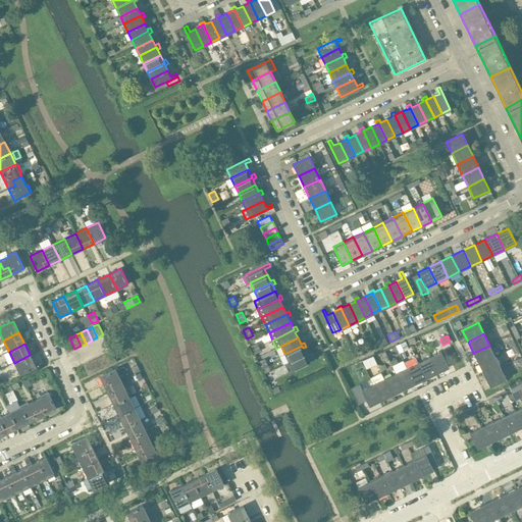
[(260,352),(257,344),(251,346),(254,354),(260,352)]
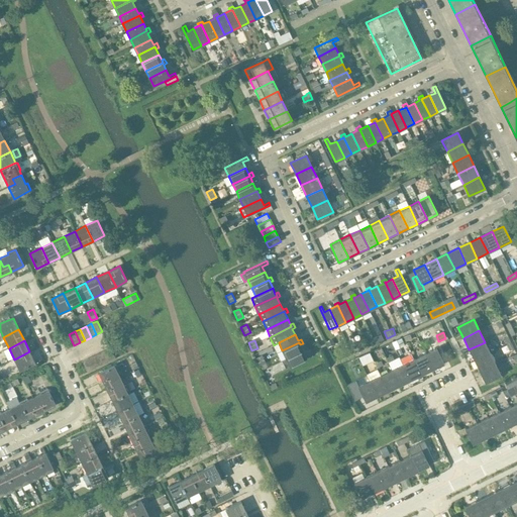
[(299,342),(282,350),(286,358),(303,350),(300,344),(299,342)]
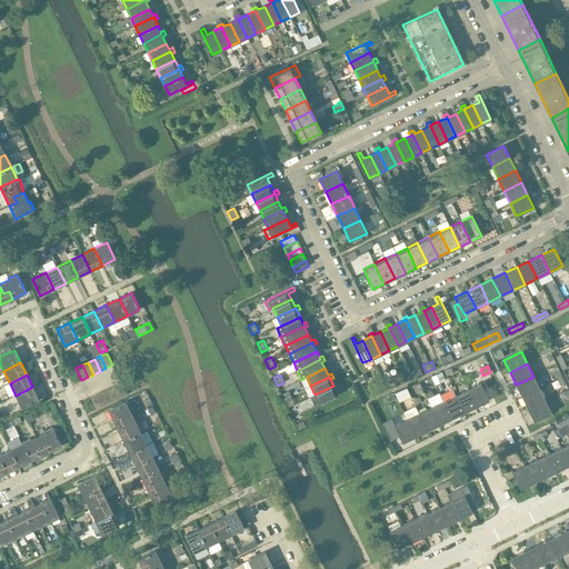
[(533,377),(516,385),(522,397),(539,388),(533,377)]
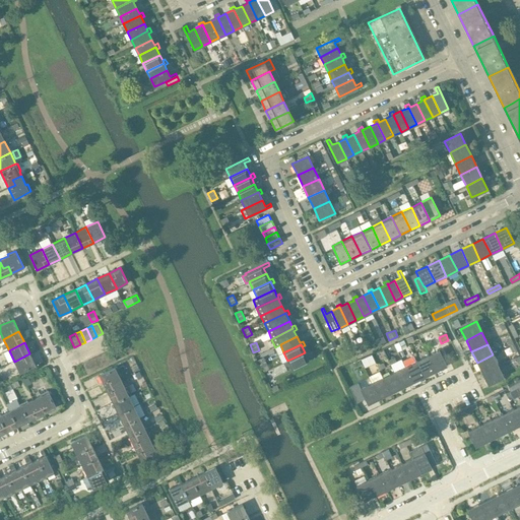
[(111,349),(105,352),(110,364),(116,361),(111,349)]
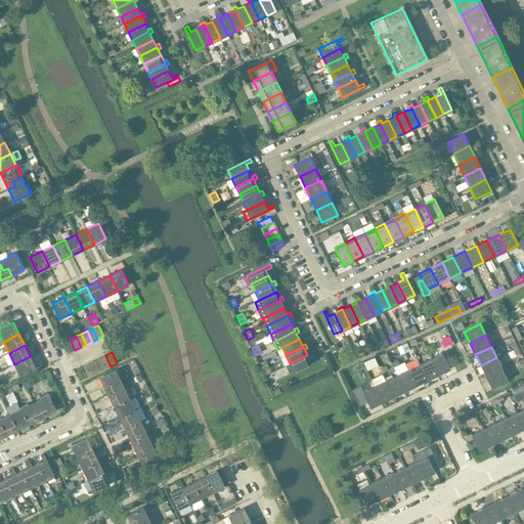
[(442,353),(431,358),(438,375),(450,368),(442,353)]
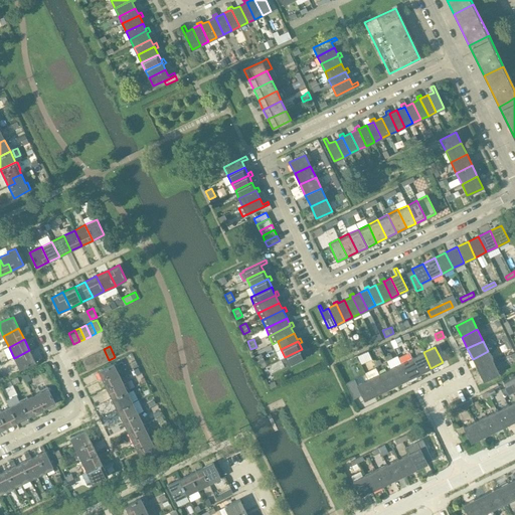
[(104,349),(99,352),(104,363),(109,360),(104,349)]
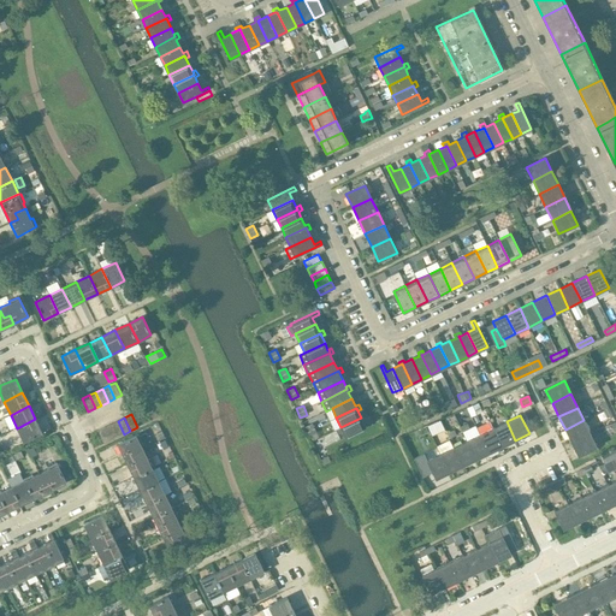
[(341,427),(336,430),(341,439),(345,437),(372,424),(371,421),(365,424),(361,418),(341,427)]
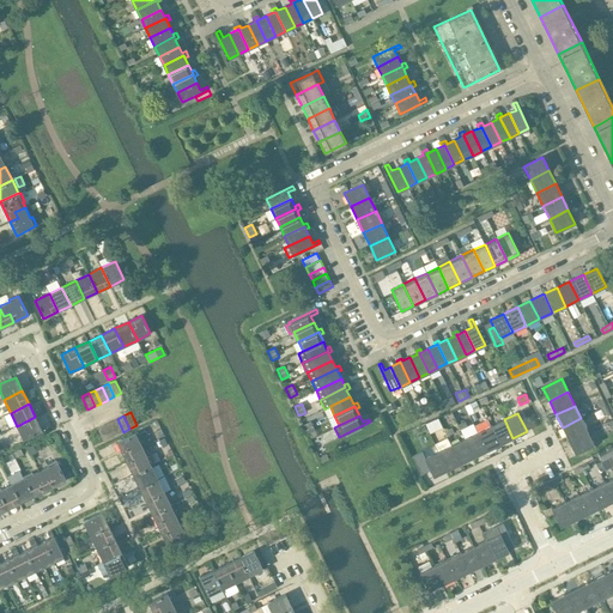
[(35,417),(17,426),(24,439),(42,431),(35,417)]
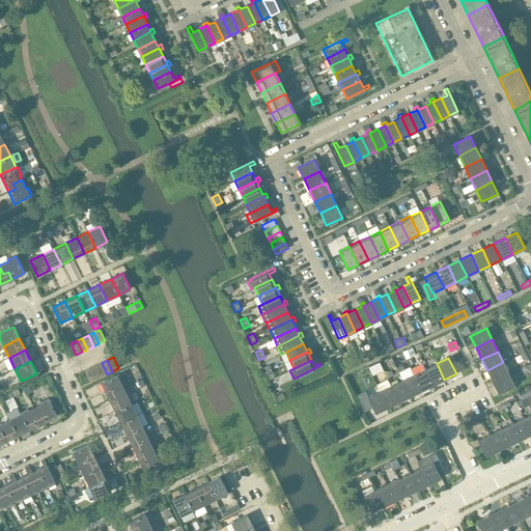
[(503,362),(487,370),(493,382),(509,373),(503,362)]
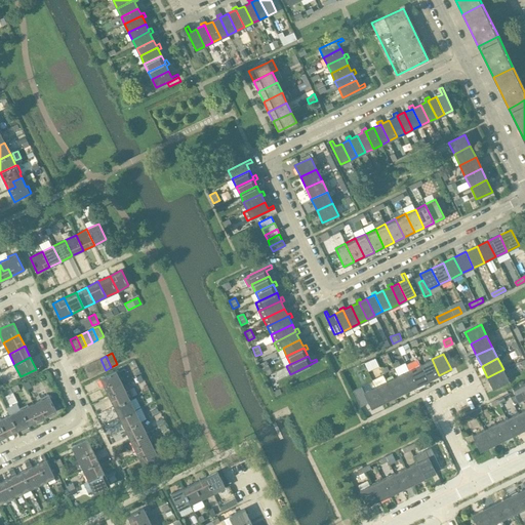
[(101,359),(94,362),(99,372),(106,370),(101,359)]
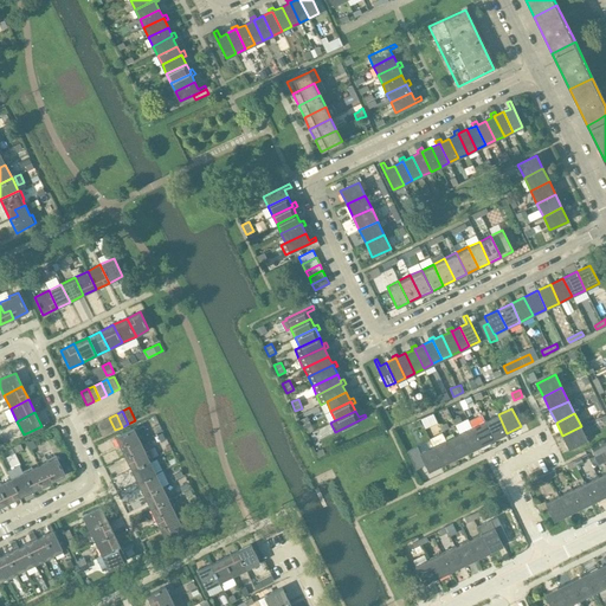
[(498,414),(485,421),(494,439),(507,433),(498,414)]
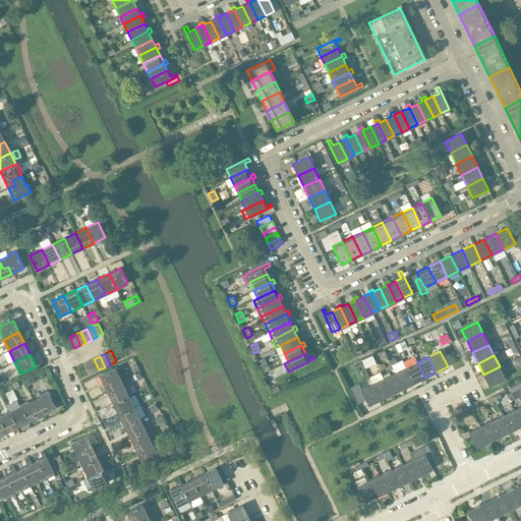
[(268,366),(264,358),(257,361),(262,369),(268,366)]
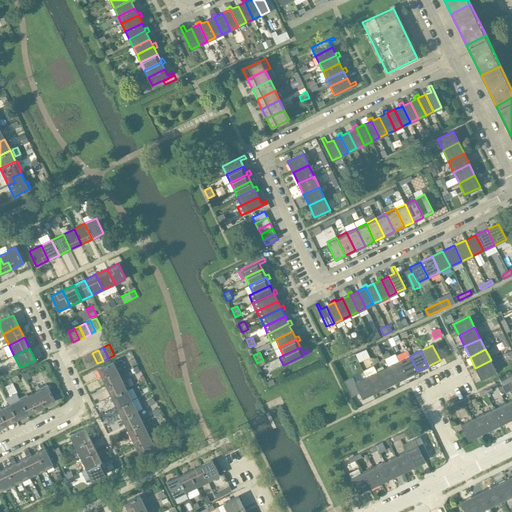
[(92,353),(87,355),(92,366),(97,363),(92,353)]
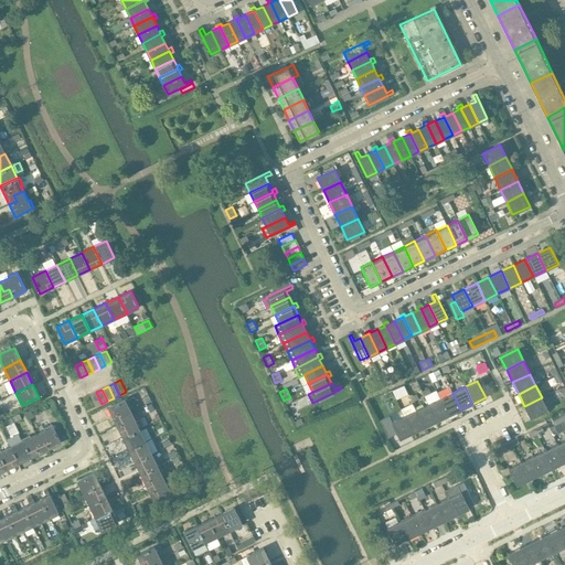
[(96,392),(89,395),(96,407),(102,404),(96,392)]
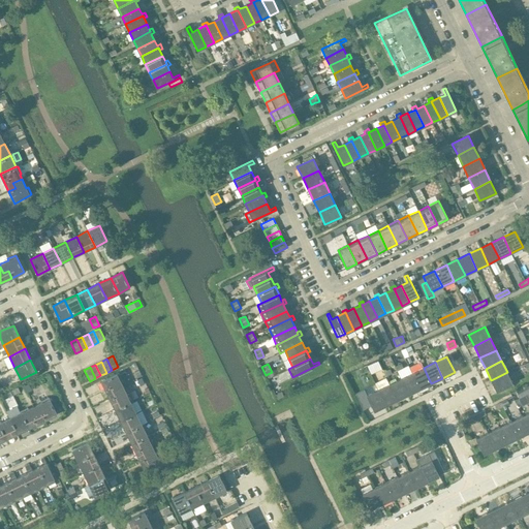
[(424,368),(411,373),(419,390),(431,383),(424,368)]
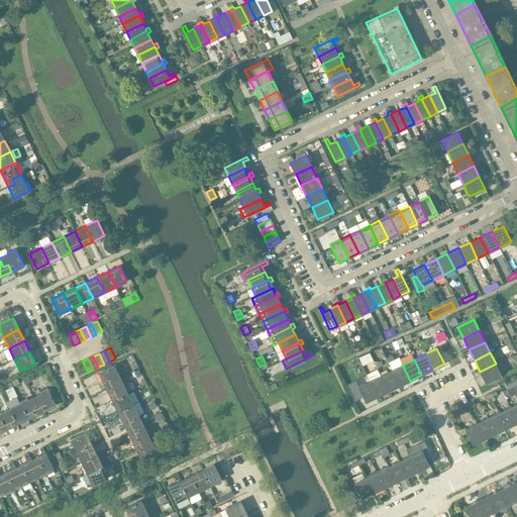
[(496,364),(480,372),(485,383),(501,376),(496,364)]
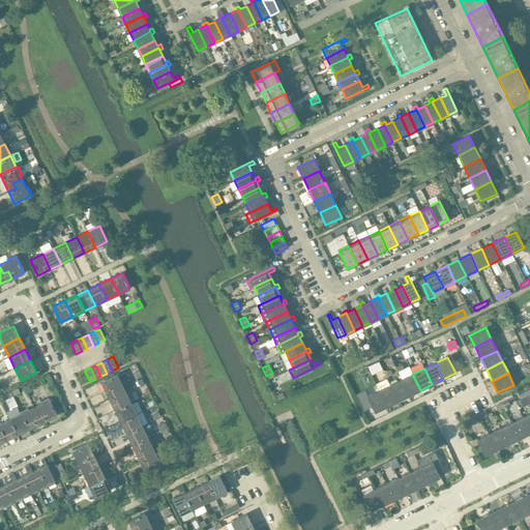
[(118,374),(101,382),(110,400),(117,395),(115,390),(123,386),(121,382),(122,382),(118,374)]
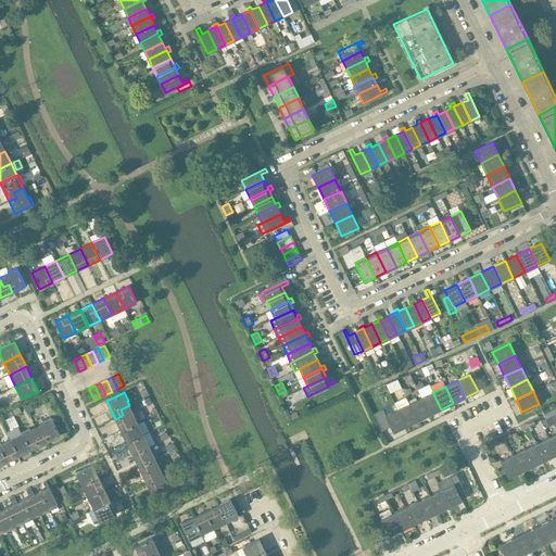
[(432,392),(420,397),(429,415),(441,409),(432,392)]
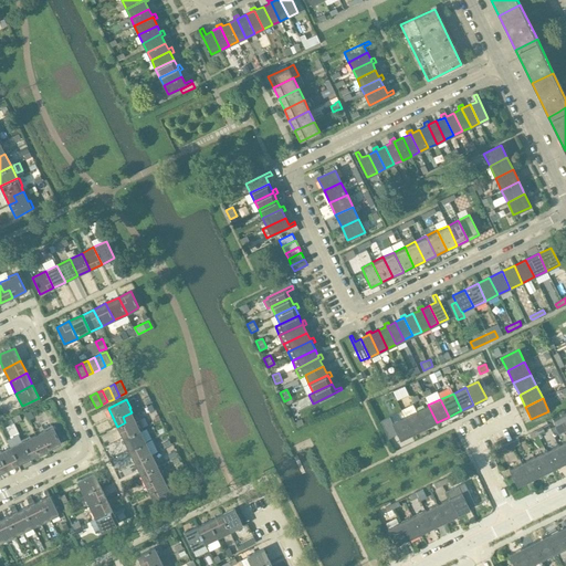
[(428,405),(416,411),(425,428),(437,422),(428,405)]
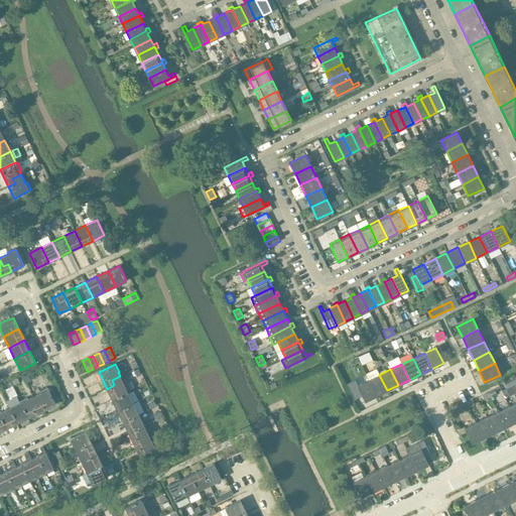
[(379,375),(369,380),(376,396),(387,390),(379,375)]
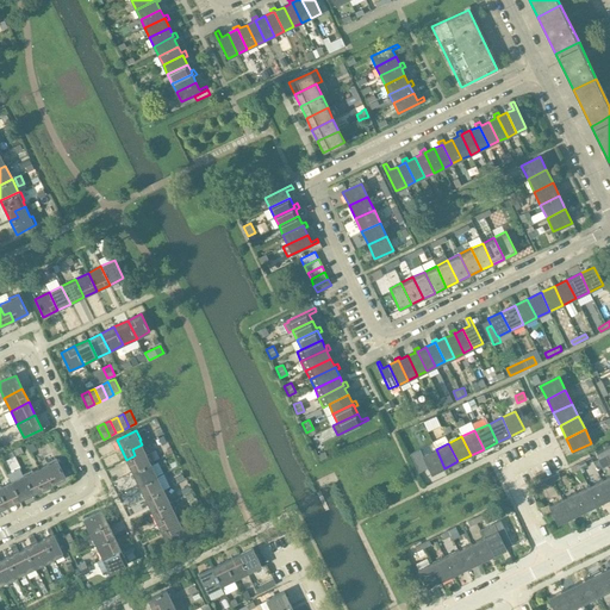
[(135,455),(126,460),(132,473),(150,465),(153,464),(148,454),(147,455),(142,444),(132,449),(135,455)]
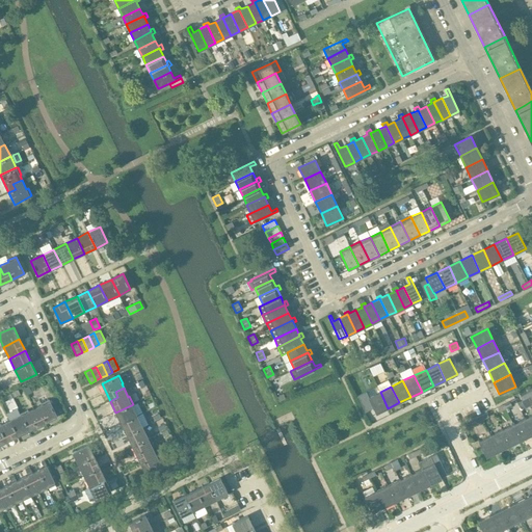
[(366,392),(357,396),(365,411),(373,407),(376,414),(388,408),(380,392),(368,398),(366,392)]
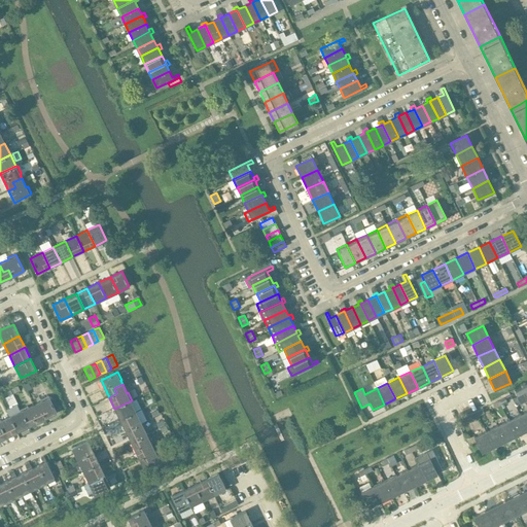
[(48,396),(40,399),(41,401),(32,406),(36,415),(41,412),(44,419),(57,413),(48,396)]
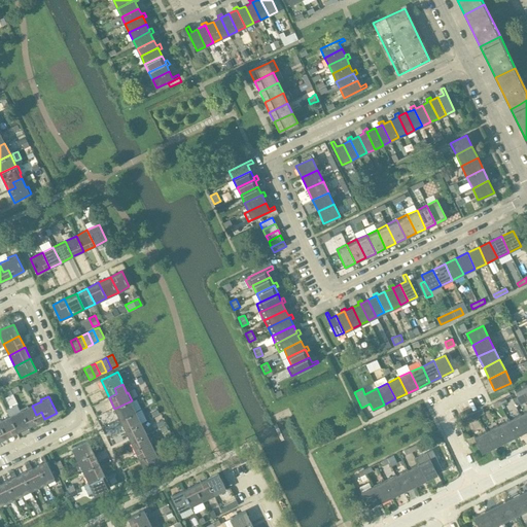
[(130,401),(114,409),(120,420),(136,413),(130,401)]
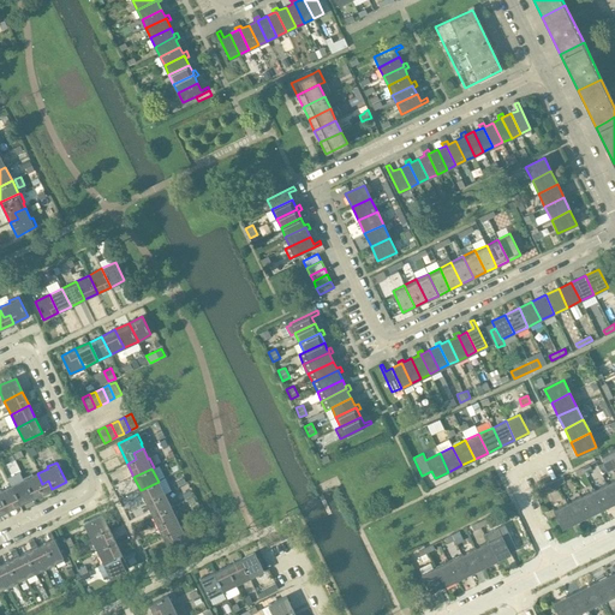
[(37,473),(33,476),(31,473),(23,478),(24,481),(33,499),(52,489),(48,481),(42,484),(37,473)]
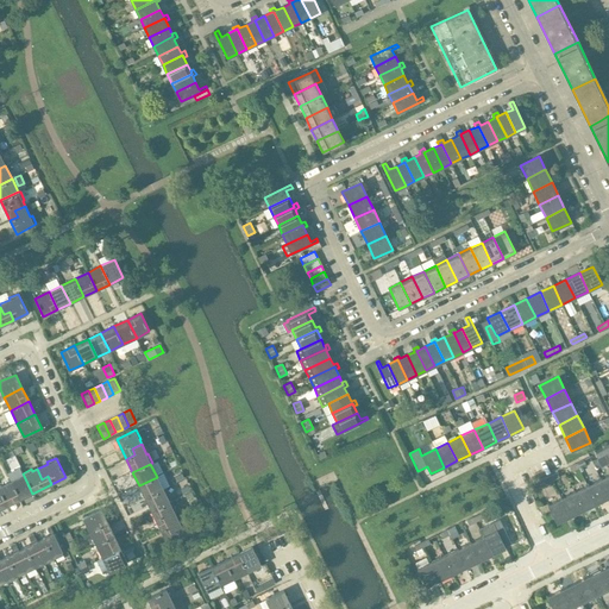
[(24,476),(11,482),(19,500),(32,494),(24,476)]
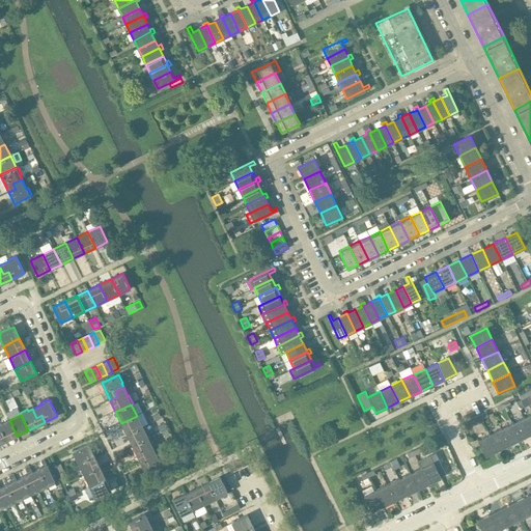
[(137,416),(121,423),(127,435),(142,427),(137,416)]
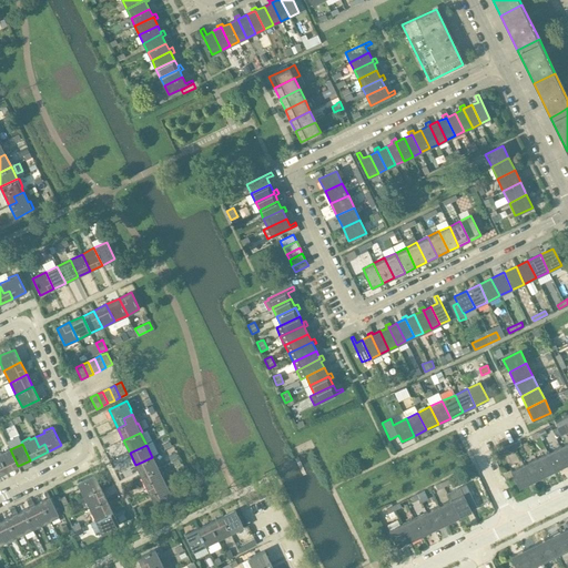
[(559,447),(547,453),(555,470),(567,464),(559,447)]
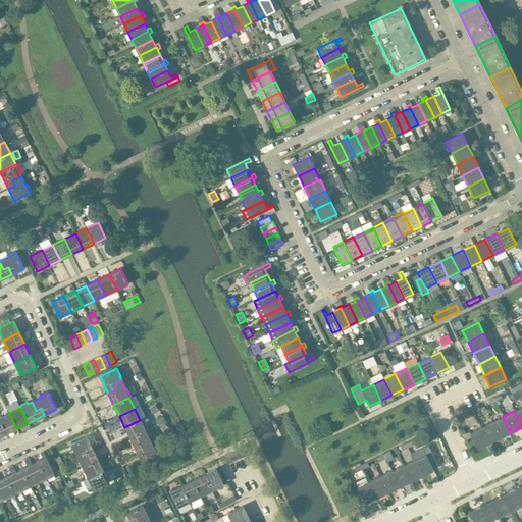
[(9,413),(0,417),(0,423),(5,434),(16,428),(9,413)]
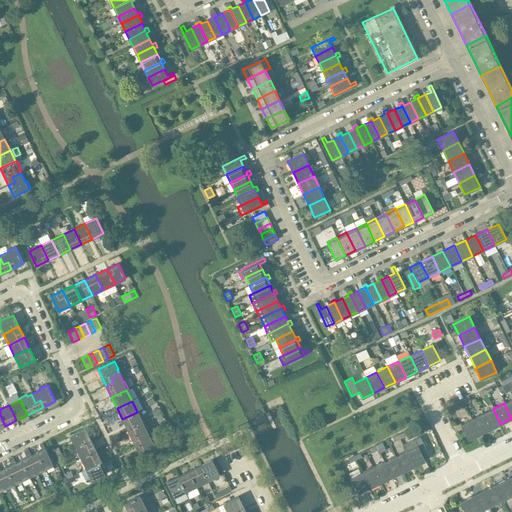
[(493,408),(482,414),(490,429),(500,424),(493,408)]
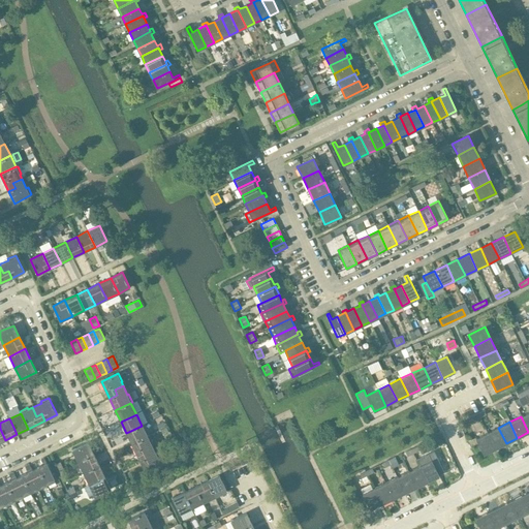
[(142,426),(126,433),(131,443),(147,436),(142,426)]
